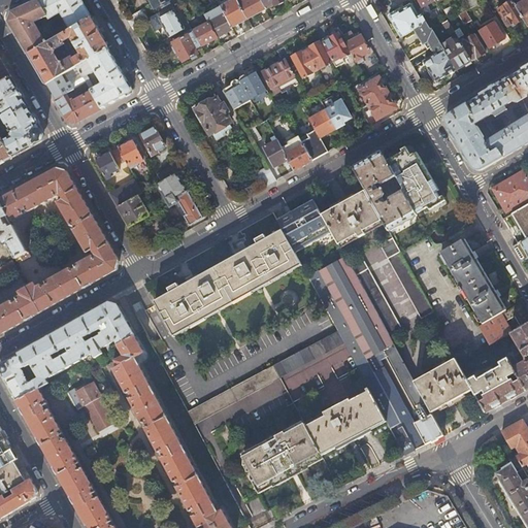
[(19,37),(29,55),(48,43),(36,23),(48,17),(39,0),(13,12),(9,23),(19,37)]
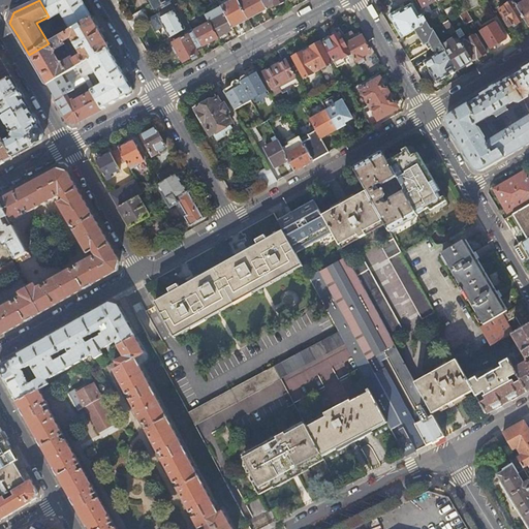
[(60,36),(91,19),(80,0),(39,0),(49,17),(50,19),(62,11),(71,27),(69,28),(68,26),(58,32),(60,36)]
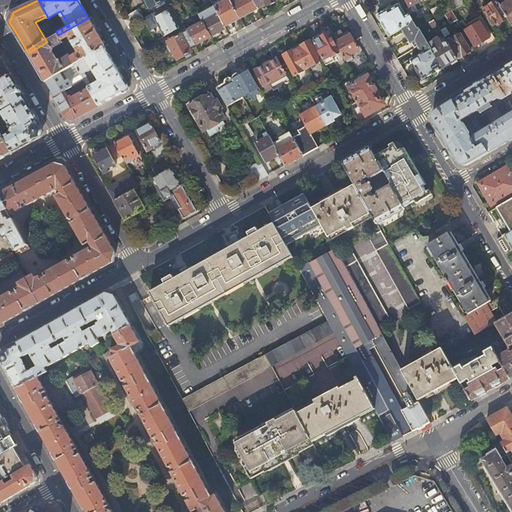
[(223,0),(213,6),(218,14),(225,26),(240,18),(231,2),(230,0),(223,0)]
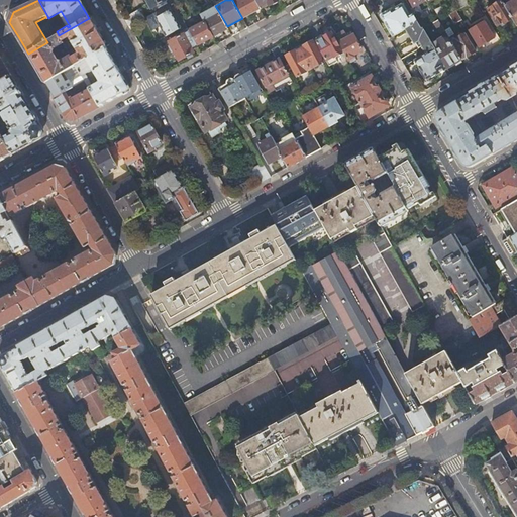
[(255,0),(236,0),(233,2),(242,18),(261,8),(260,6),(255,0)]
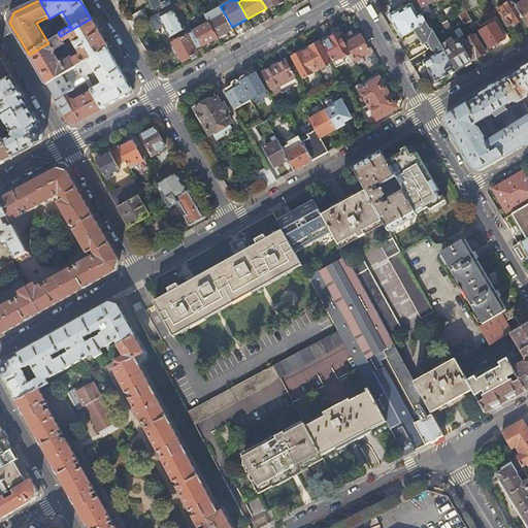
[(516,5),(513,0),(498,9),(508,26),(515,23),(516,25),(524,20),(516,5)]
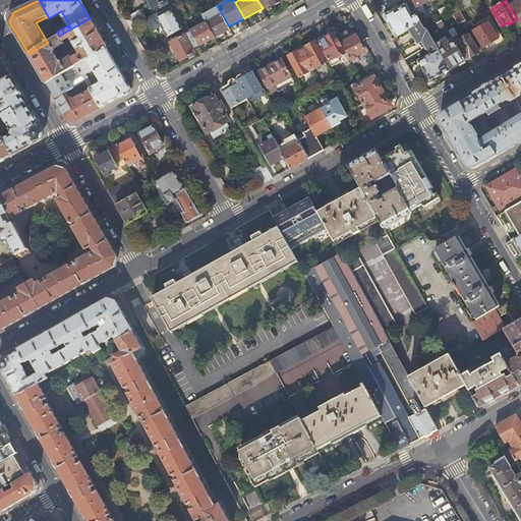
[(509,5),(517,19),(520,26),(520,0),(512,0),(515,4),(511,6),(511,4),(509,5)]
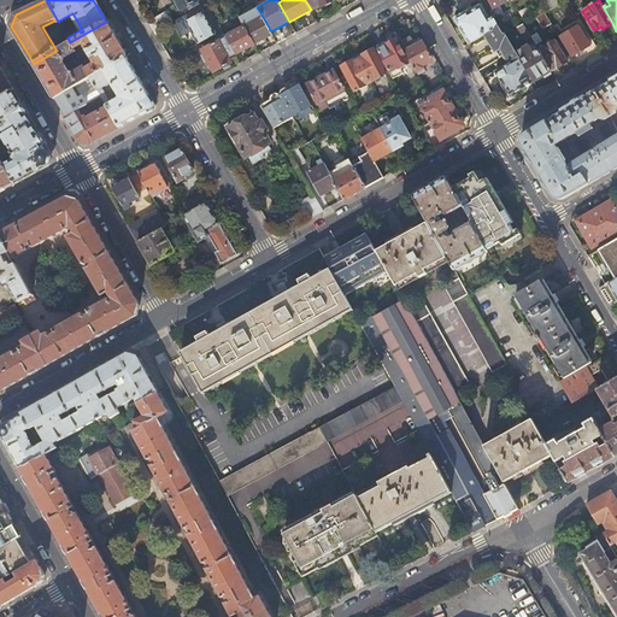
[(470,43),(486,34),(499,27),(494,17),(488,21),(481,7),(471,15),(469,10),(456,18),(470,43)]
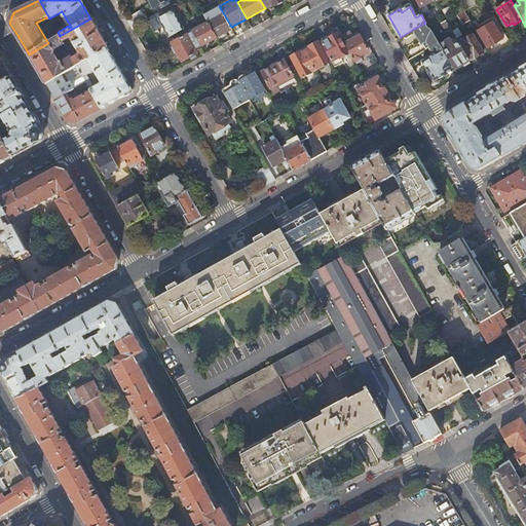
[(126,17),(132,27),(147,19),(142,9),(126,17)]
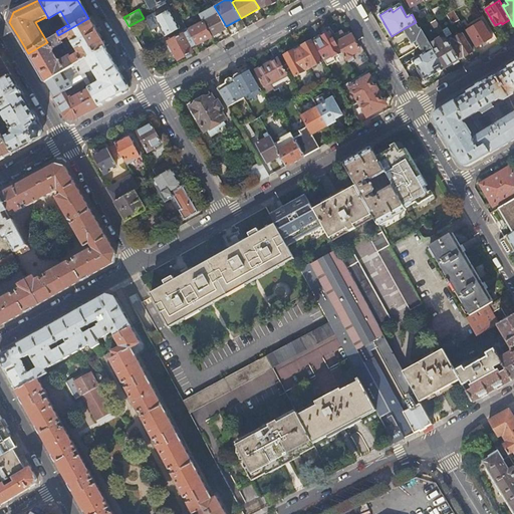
[(180,28),(170,10),(157,18),(166,36),(180,28)]
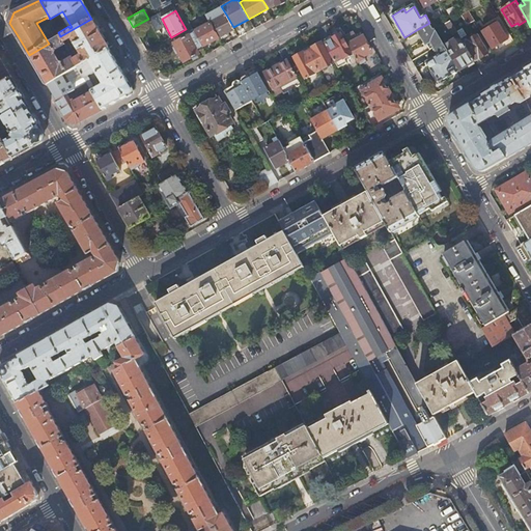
[(469,20),(474,18),(470,10),(466,12),(465,14),(469,20)]
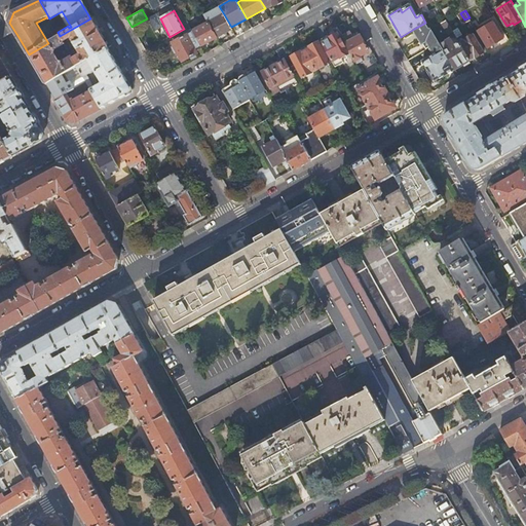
[(224,14),(209,23),(216,38),(232,29),(231,27),(224,14)]
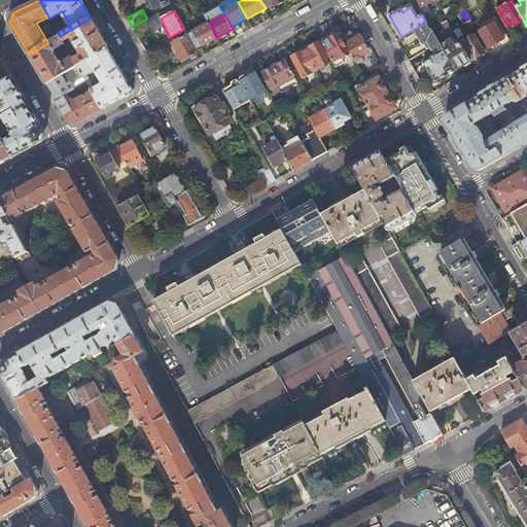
[(74,61),(78,66),(108,48),(99,32),(91,19),(60,36),(68,49),(70,47),(66,40),(70,38),(73,39),(77,46),(76,47),(75,49),(78,54),(79,54),(81,53),(81,57),(74,61)]
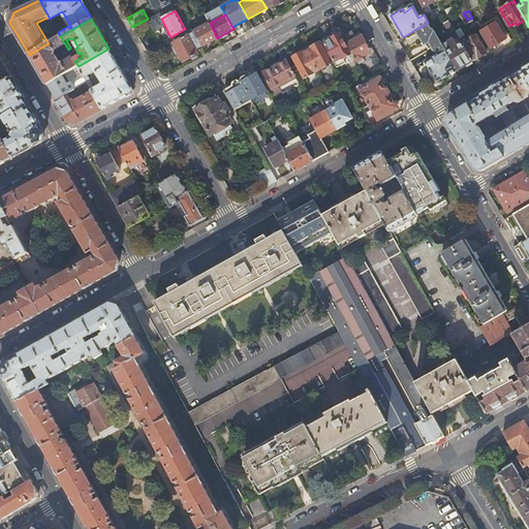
[(456,32),(449,21),(448,21),(444,23),(452,34),(456,32)]
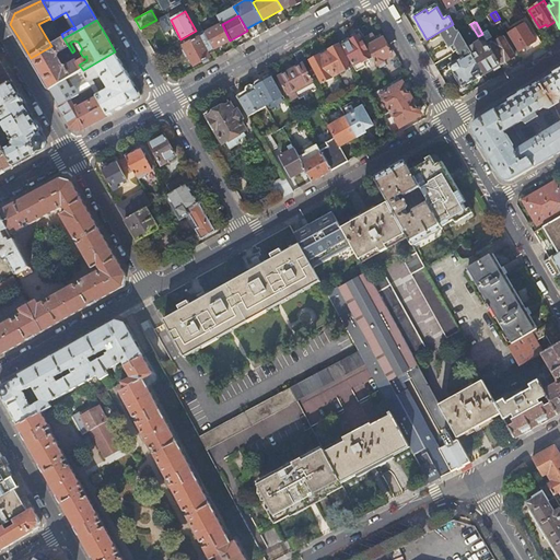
[(509,34),(518,51),(536,42),(526,23),(509,34)]
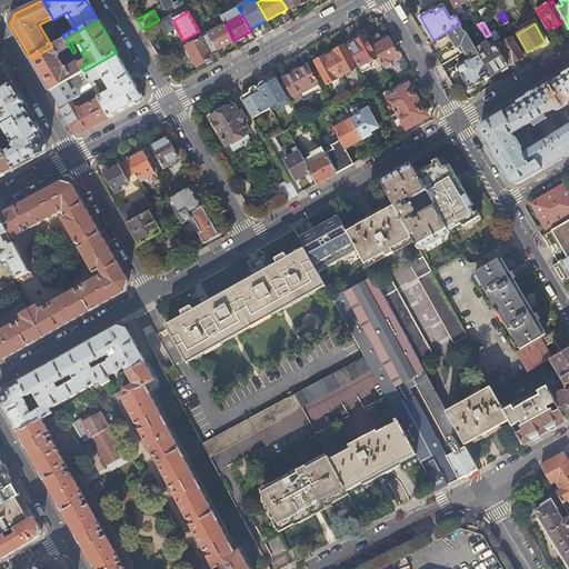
[(233,41),(226,25),(208,35),(217,50),(233,41)]
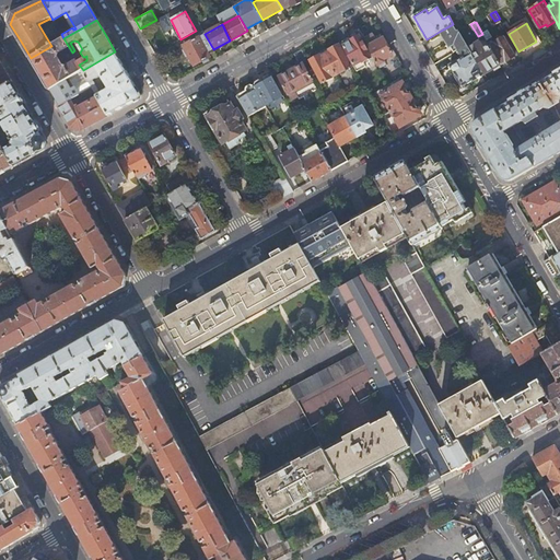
[(485,74),(474,55),(459,31),(457,32),(453,24),(441,31),(454,53),(459,50),(464,58),(451,66),(456,74),(457,74),(463,85),(474,80),(485,74)]
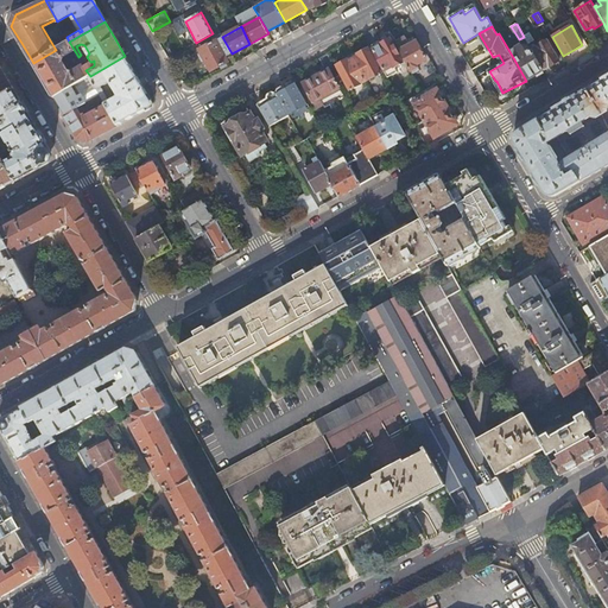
[(590,32),(595,42),(607,38),(602,27),(590,32)]
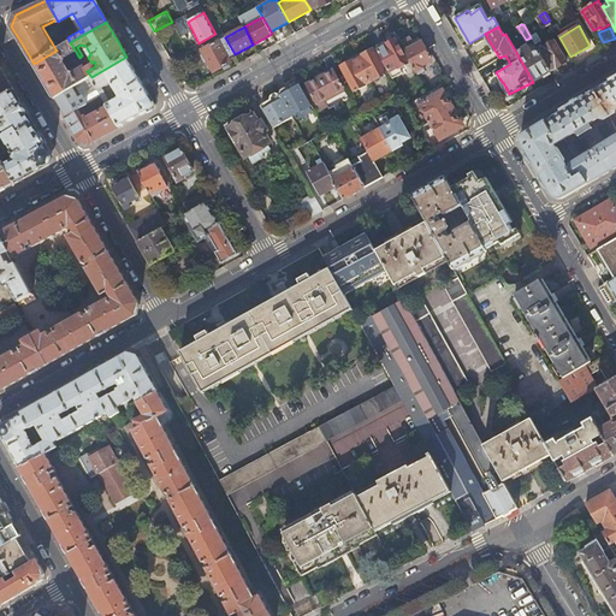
[(379,29),(369,34),(394,80),(404,75),(401,69),(408,64),(404,57),(406,55),(400,45),(398,46),(395,40),(386,45),(386,43),(386,42),(385,42),(379,29)]
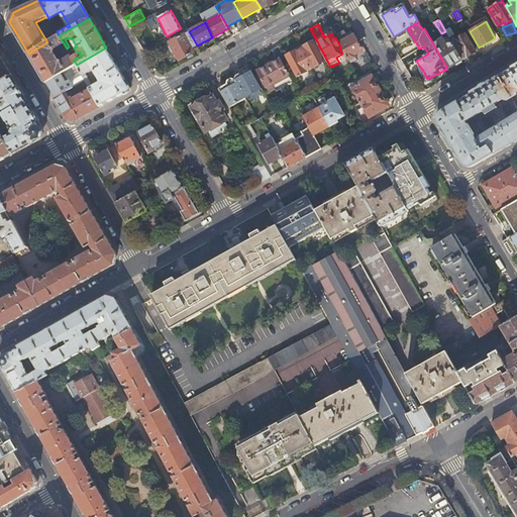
[(50,40),(59,35),(57,31),(48,36),(50,40)]
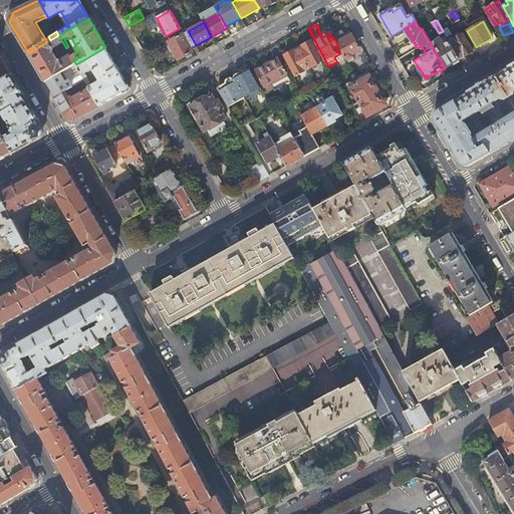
[(342,31),(335,35),(338,42),(337,42),(347,60),(348,60),(353,57),(352,55),(360,50),(351,34),(346,37),(342,31)]
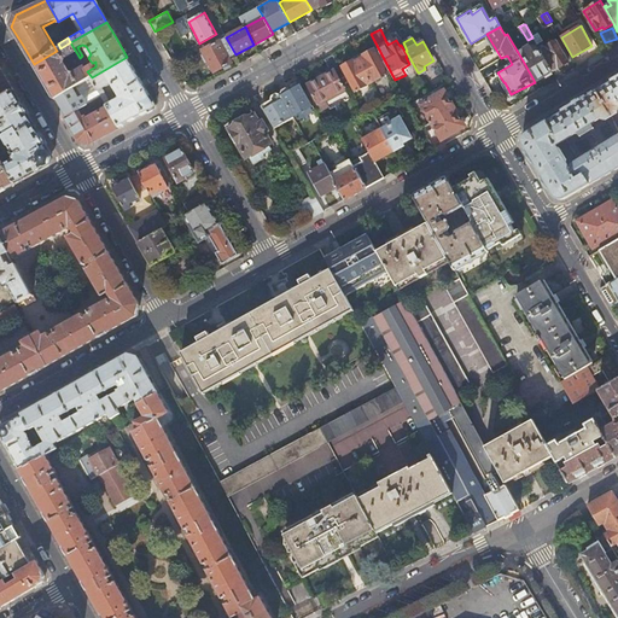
[(203,50),(215,71),(232,63),(220,41),(203,50)]
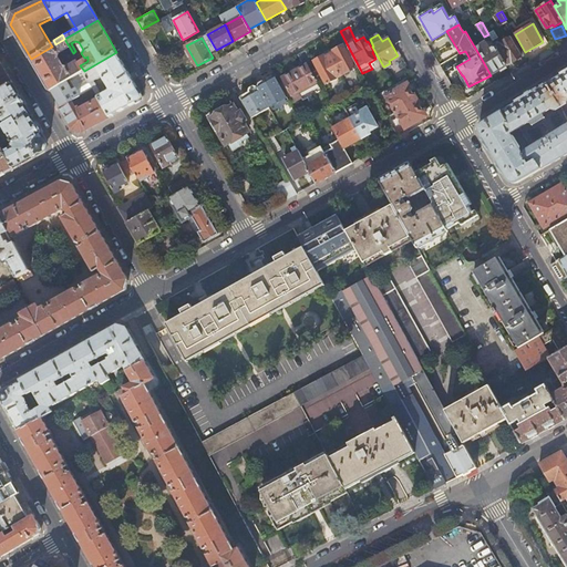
[(511,38),(495,47),(507,65),(512,63),(522,57),(511,38)]
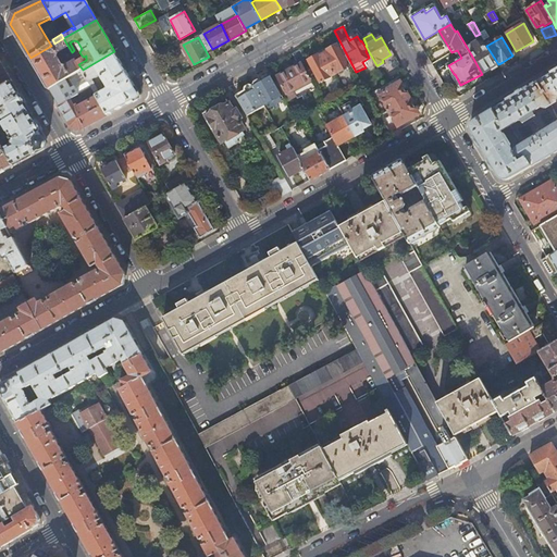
[(52,88),(66,79),(83,70),(78,64),(72,52),(63,38),(54,44),(51,46),(31,58),(39,73),(49,89),(52,88)]
